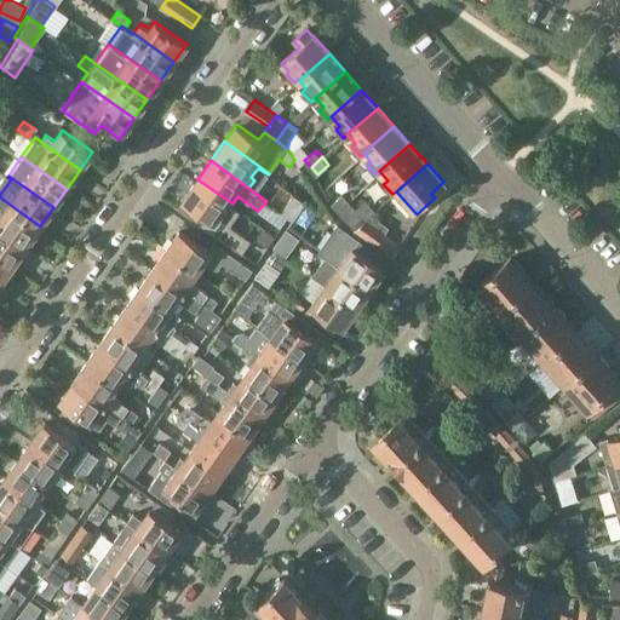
[(233,204),(197,179),(183,200),(195,210),(193,213),(202,220),(200,224),(241,253),(250,240),(229,225),(239,211),(235,208),(231,206),(233,204)]
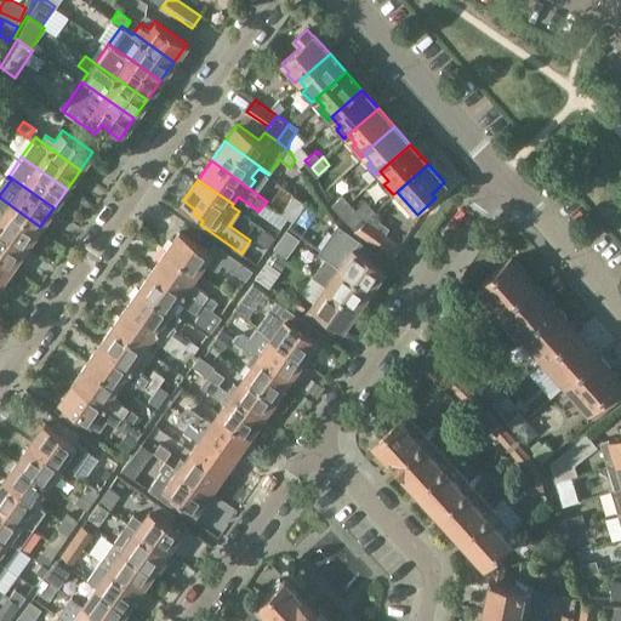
[(336,211),(348,200),(341,193),(330,203),(336,211)]
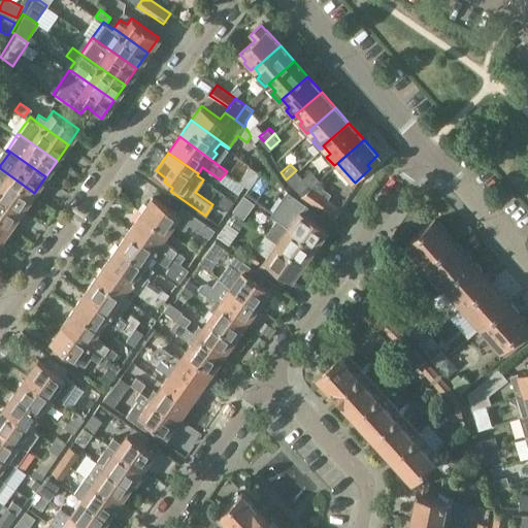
[(261,172),(251,165),(239,180),(251,188),(261,172)]
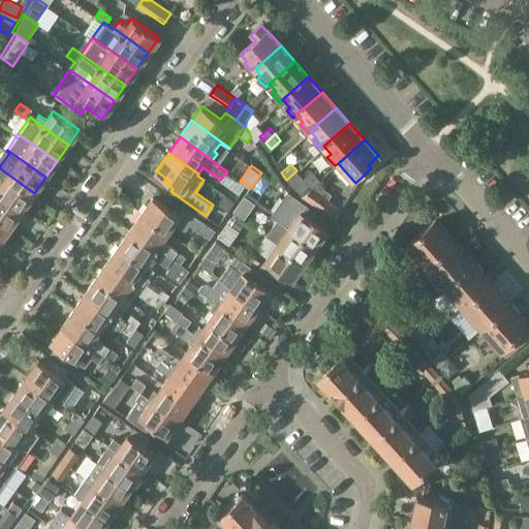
[(0,192),(23,209),(34,193),(0,168),(0,192)]
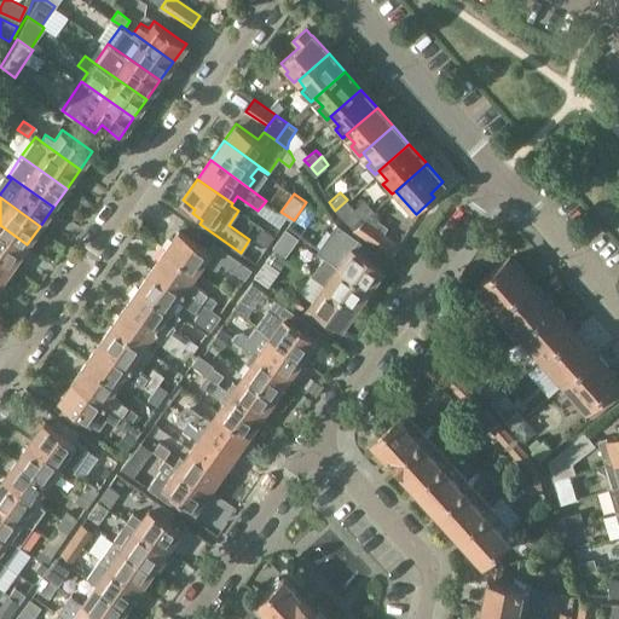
[(347,200),(335,210),(354,230),(364,219),(347,200)]
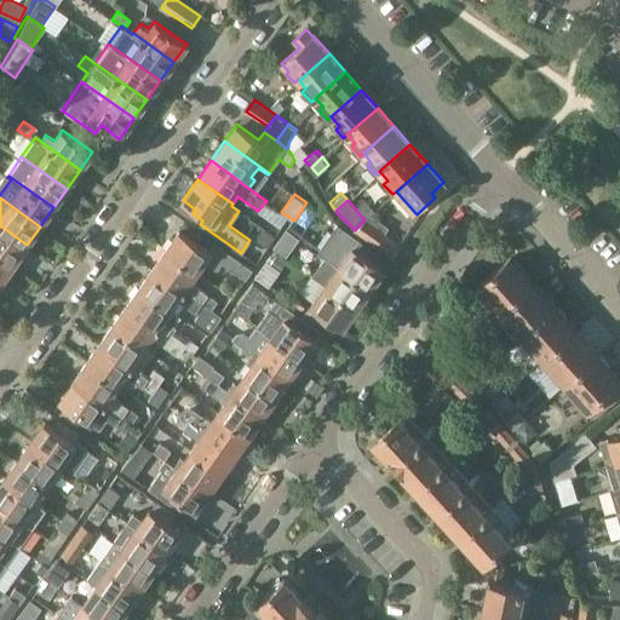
[(373,213),(366,220),(355,230),(394,257),(403,242),(388,231),(391,227),(373,213)]
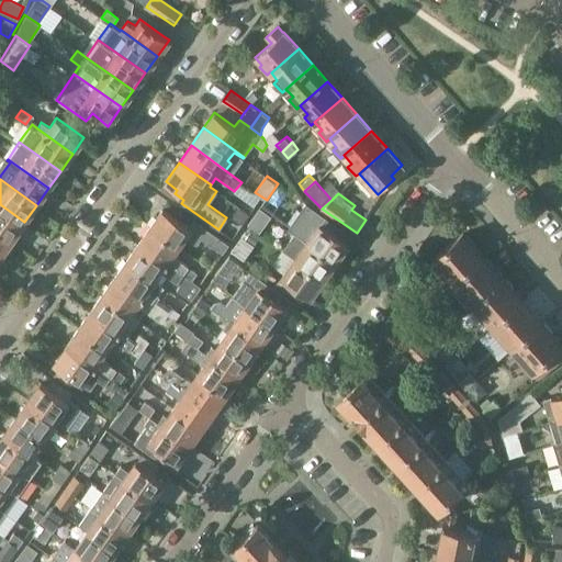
[(0,229),(12,239),(24,222),(0,204),(0,229)]
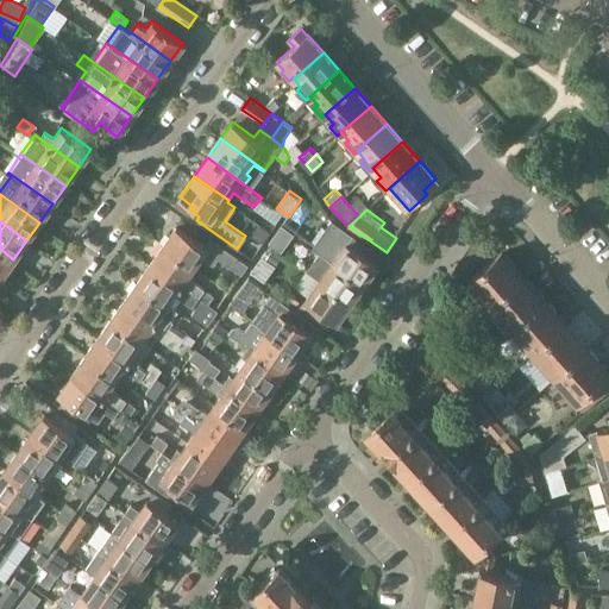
[(366,277),(368,278),(377,265),(362,253),(355,249),(346,243),(352,236),(332,221),(315,245),(334,259),(359,277),(359,276),(366,277)]
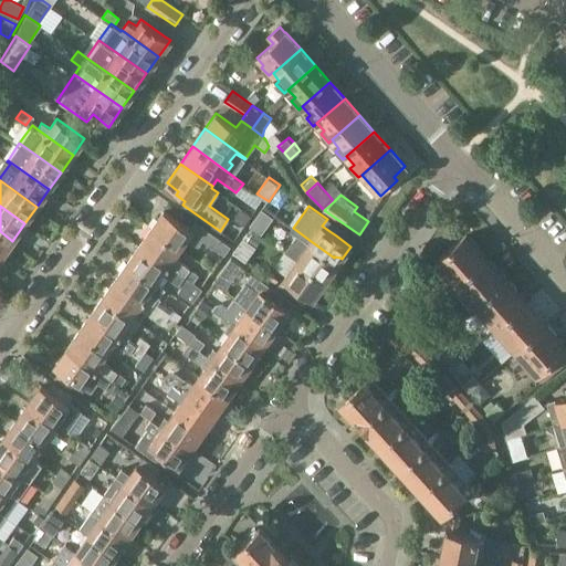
[(263,209),(251,227),(262,234),(275,218),(263,209)]
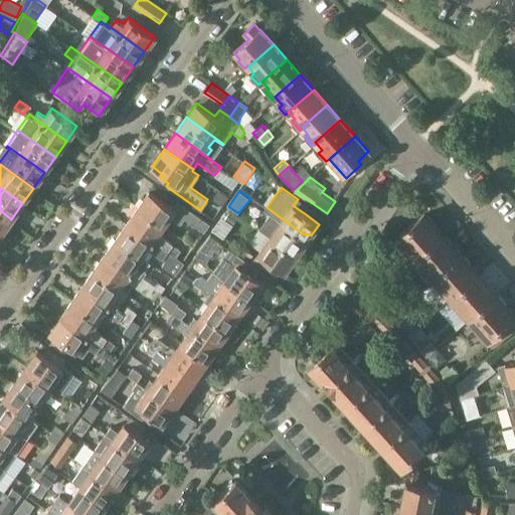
[(210,224),(178,201),(173,208),(149,191),(139,205),(163,222),(167,215),(180,224),(185,217),(205,231),(210,224)]
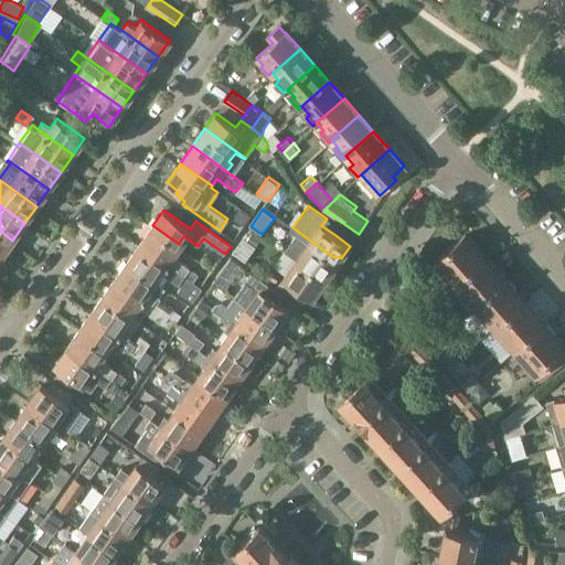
[(152,225),(140,243),(194,281),(200,274),(171,254),(179,244),(152,225)]
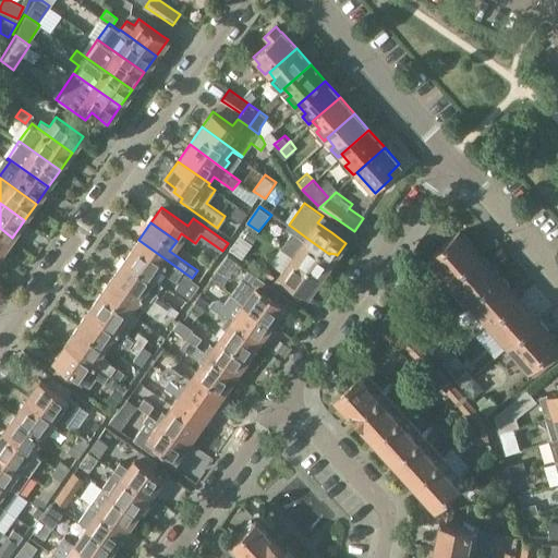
[(0,254),(12,238),(0,228),(0,254)]
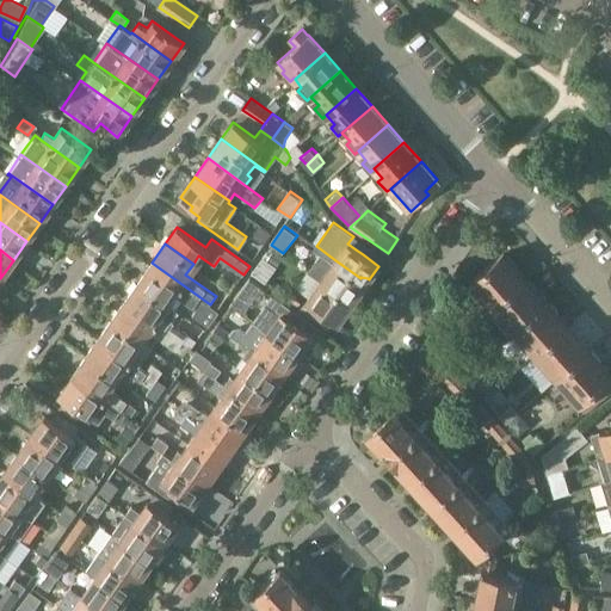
[(492,306),(524,277),(503,253),(470,282),(492,306)]
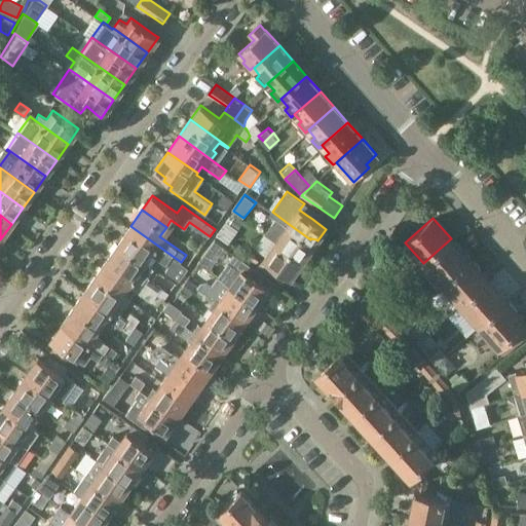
[(289,224),(277,241),(298,256),(300,255),(305,258),(317,240),(316,239),(310,238),(310,239),(289,224)]
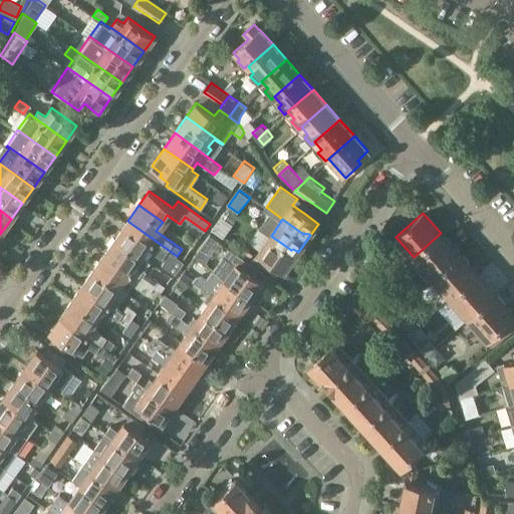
[(177,256),(127,221),(116,236),(141,253),(146,245),(167,260),(163,265),(175,273),(184,261),(177,256)]
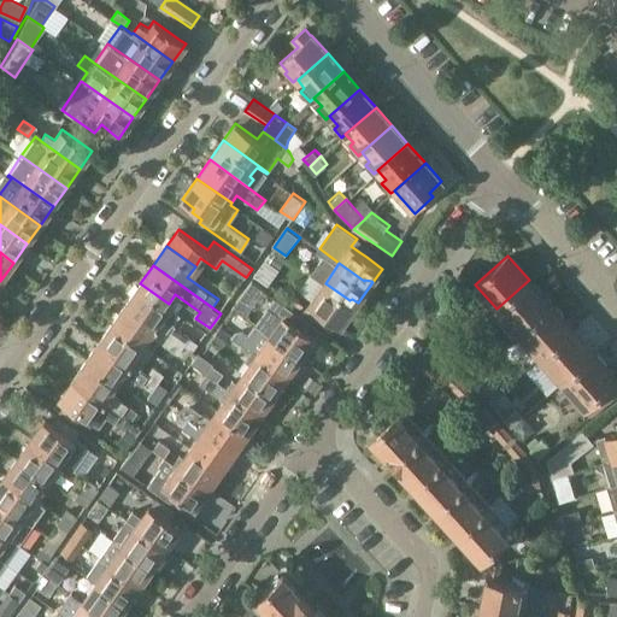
[(341,324),(358,303),(352,299),(350,300),(325,283),(312,274),(300,289),(313,299),(304,311),(329,329),(335,321),(341,324)]
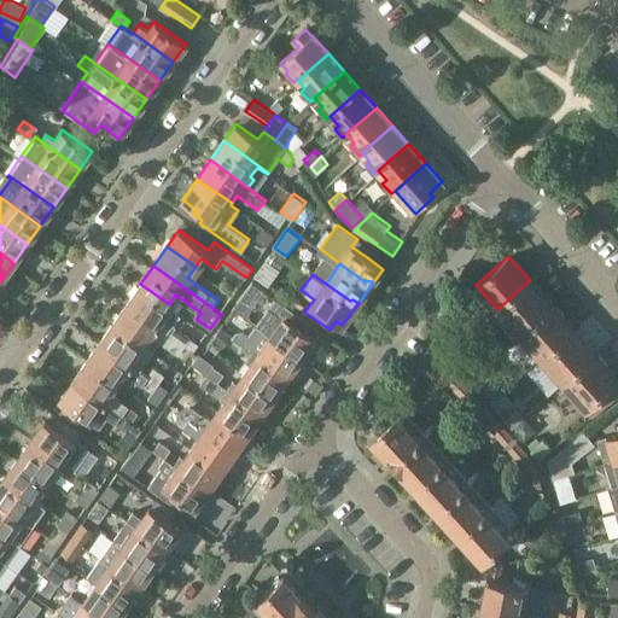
[(552,305),(530,280),(497,309),(519,334),(552,305)]
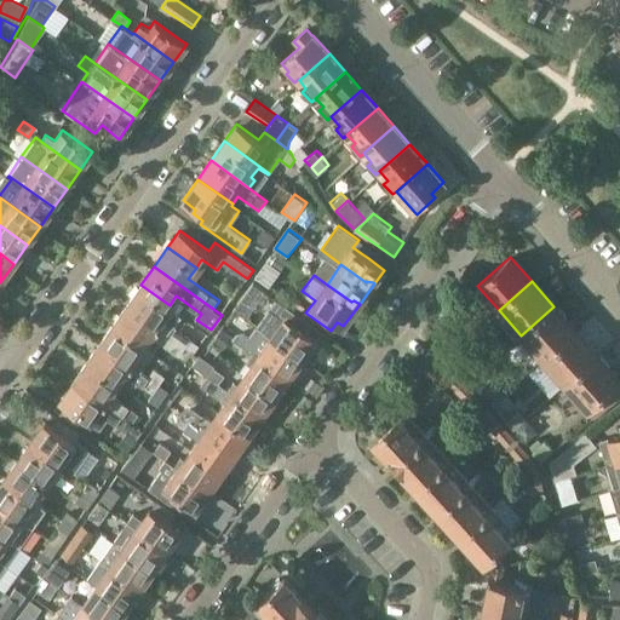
[(141,285),(127,304),(188,346),(193,339),(161,317),(170,305),(141,285)]
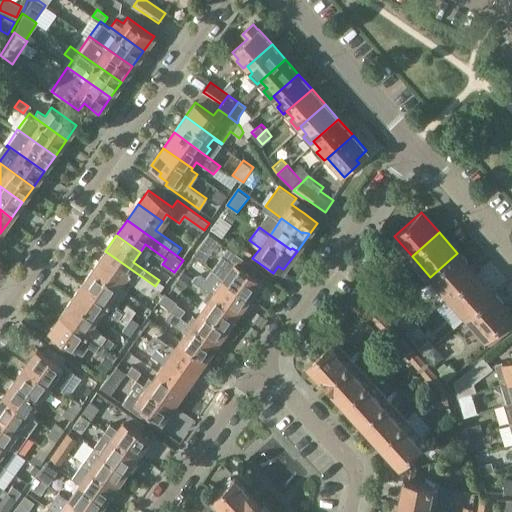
[(249,251),(239,244),(236,247),(247,255),(249,251)]
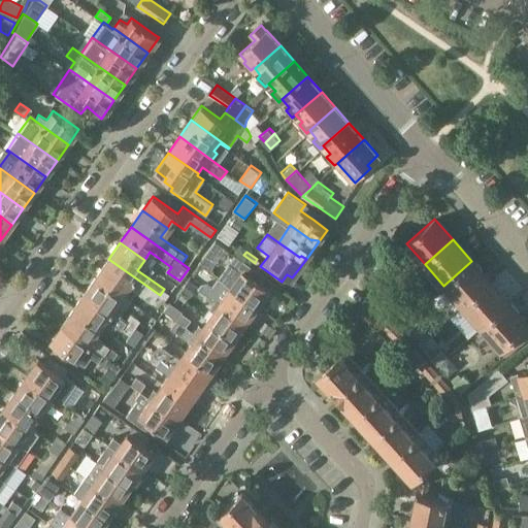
[(235,255),(220,276),(259,303),(273,282),(235,255)]
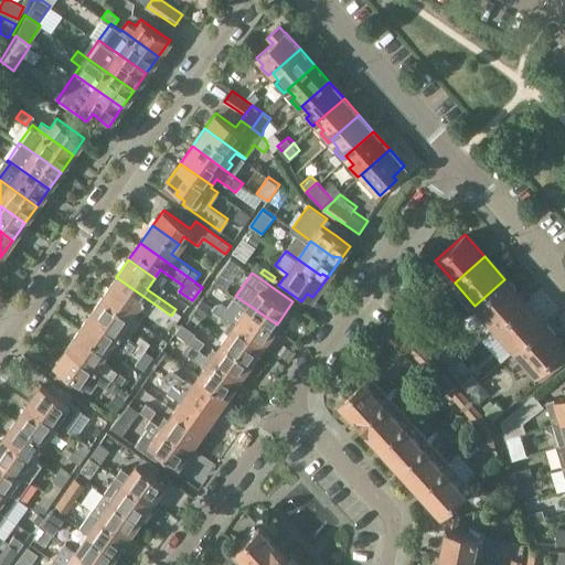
[(171,316),(116,277),(104,294),(130,312),(136,305),(164,324),(171,316)]
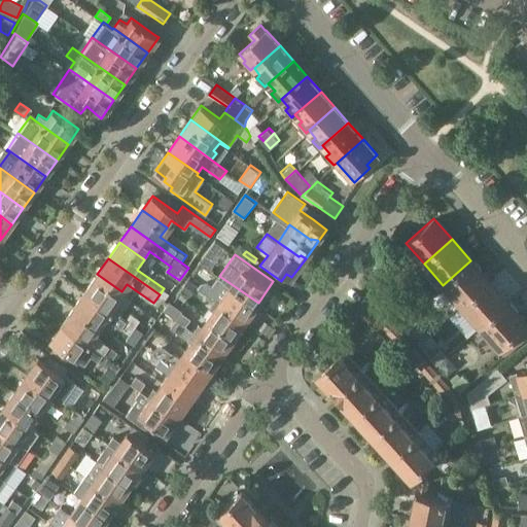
[(461,306),(489,281),(470,260),(443,285),(461,306)]
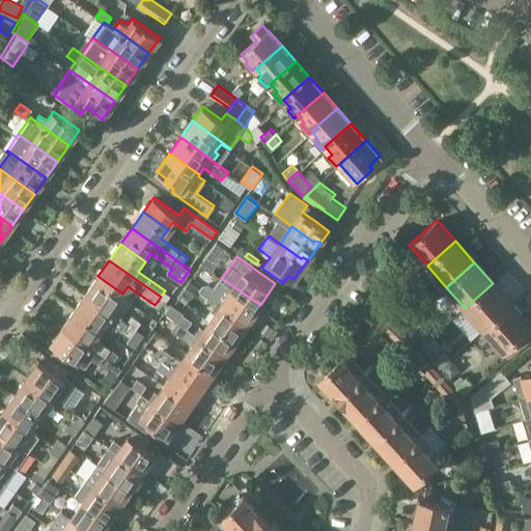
[(98,276),(86,292),(122,317),(134,302),(122,294),(98,276)]
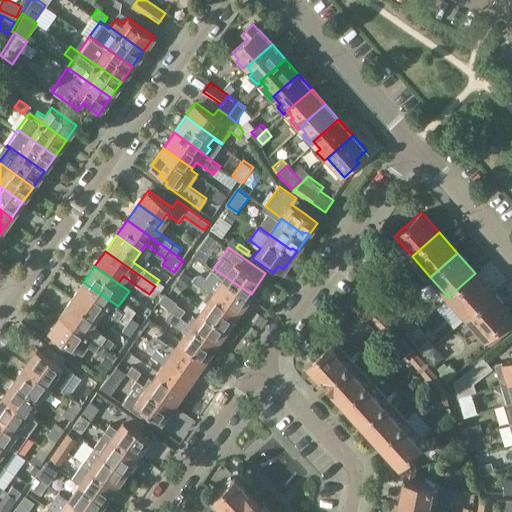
[(203,285),(210,290),(240,310),(251,294),(213,268),(208,276),(203,272),(197,273),(193,278),(203,285)]
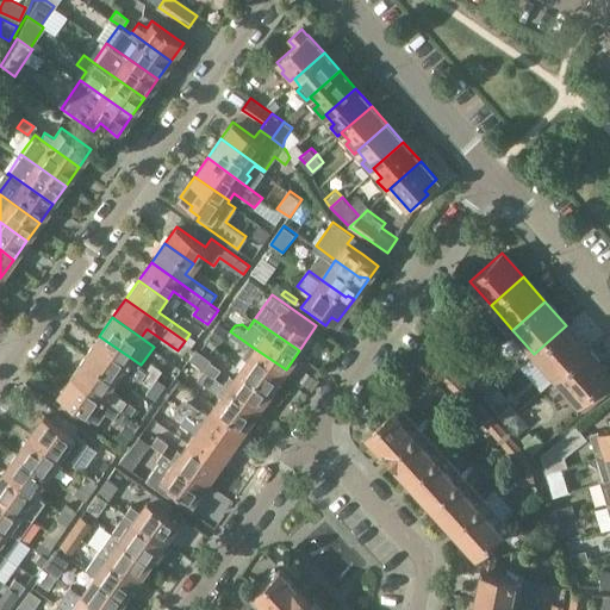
[(219,323),(211,336),(218,341),(226,329),(219,323)]
